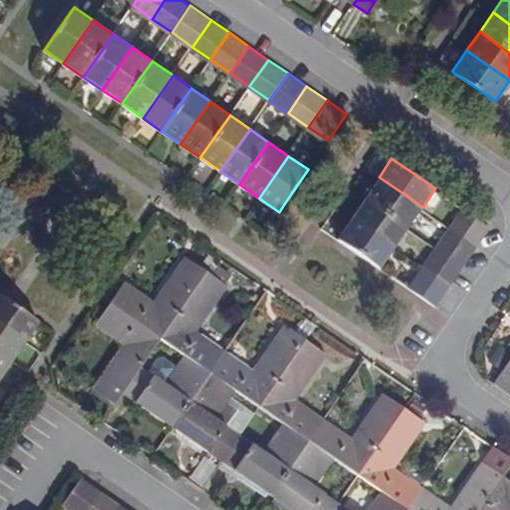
[(379,177),(365,198),(408,227),(423,207),(379,177)]
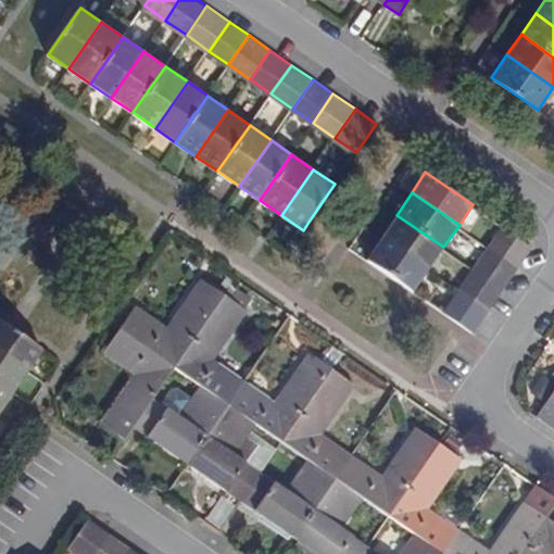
[(397,215),(382,236),(429,268),(443,247),(397,215)]
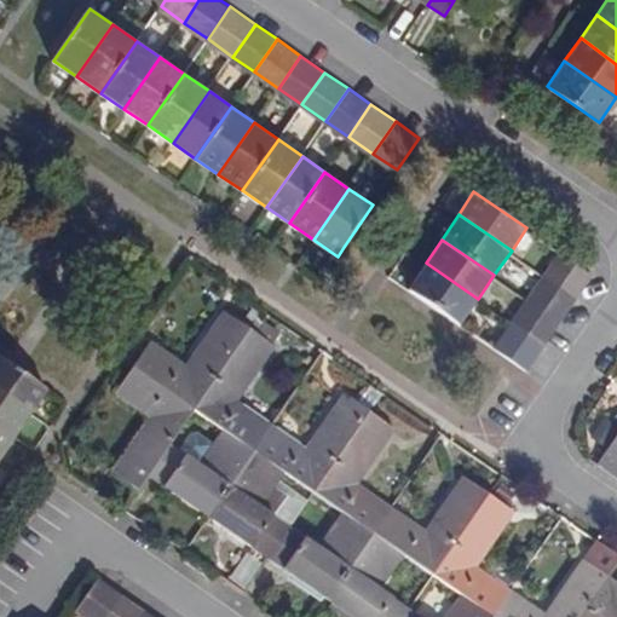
[(543,272),(577,295),(592,274),(558,251),(543,272)]
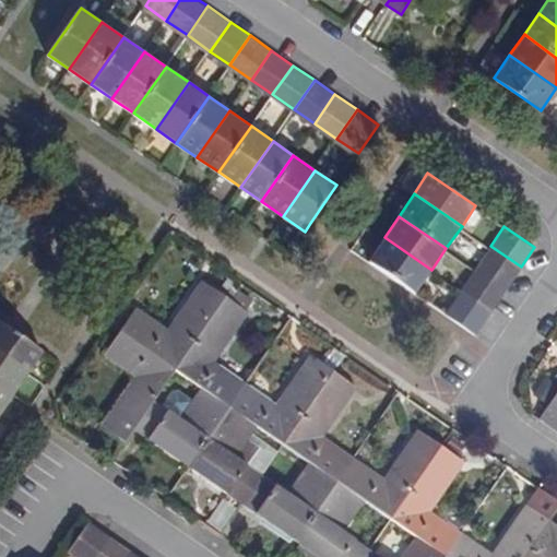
[(384,237),(369,260),(416,292),(431,270),(384,237)]
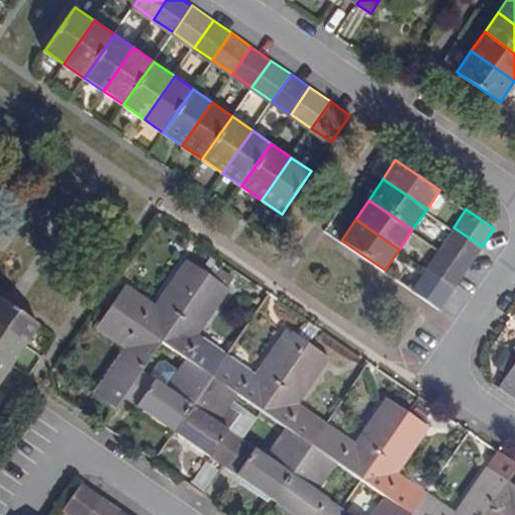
[(439,248),(468,268),(482,246),(453,227),(439,248)]
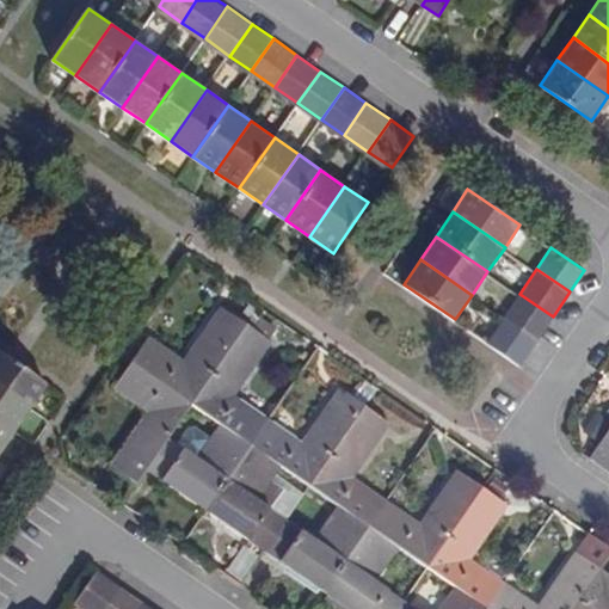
[(504,317),(537,340),(553,317),(520,294),(504,317)]
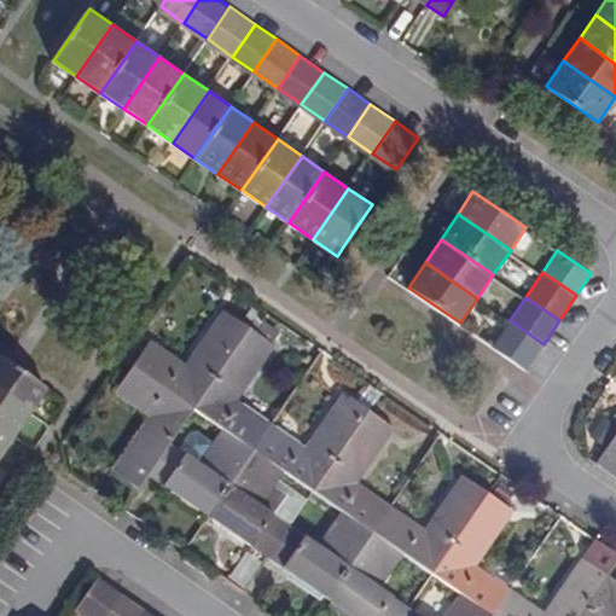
[(151,338),(133,365),(193,407),(249,327),(222,309),(185,362),(151,338)]
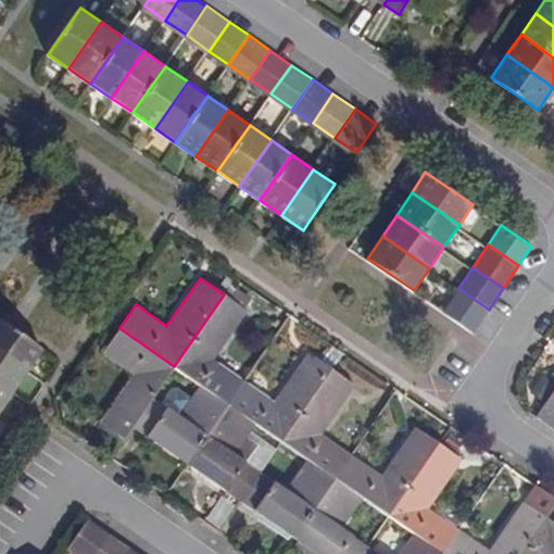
[(443,311),(474,331),(489,310),(458,288),(443,311)]
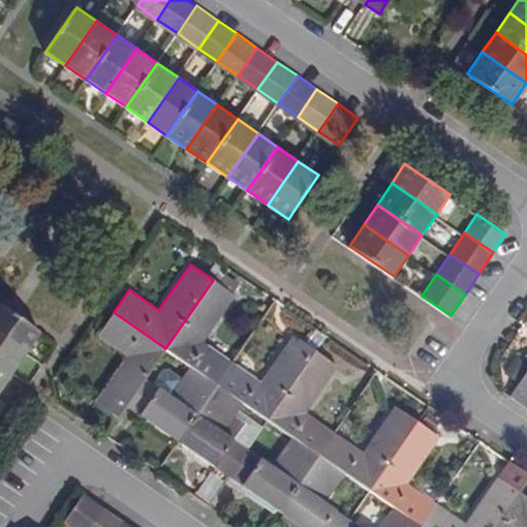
[(235,295),(213,280),(165,348),(190,365),(217,383),(235,360),(204,340),(235,295)]
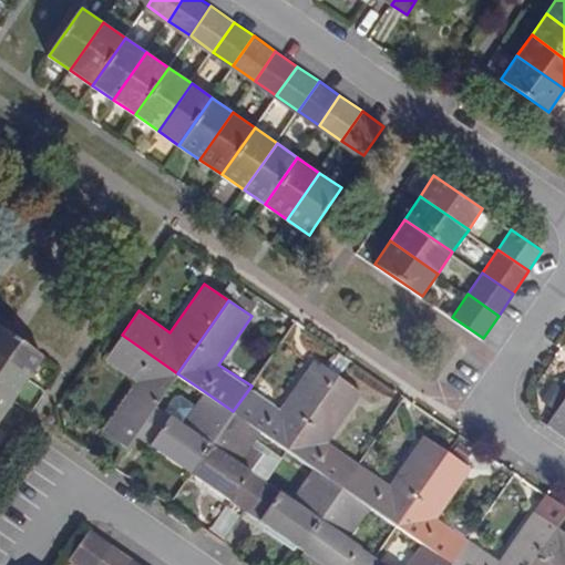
[(0,324),(0,355),(29,376),(43,355),(0,324)]
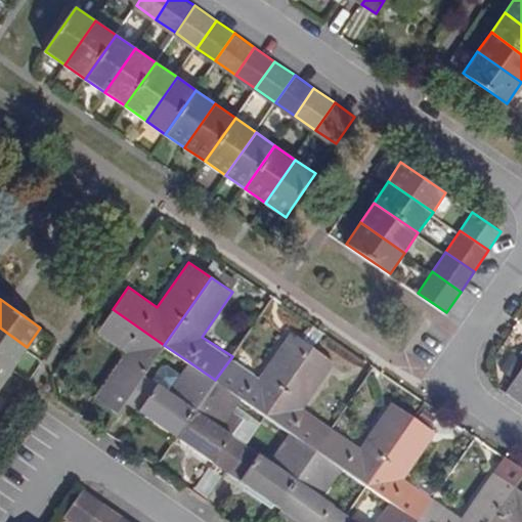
[(93,398),(116,414),(124,401),(143,374),(164,345),(113,309),(97,332),(125,351),(93,398)]
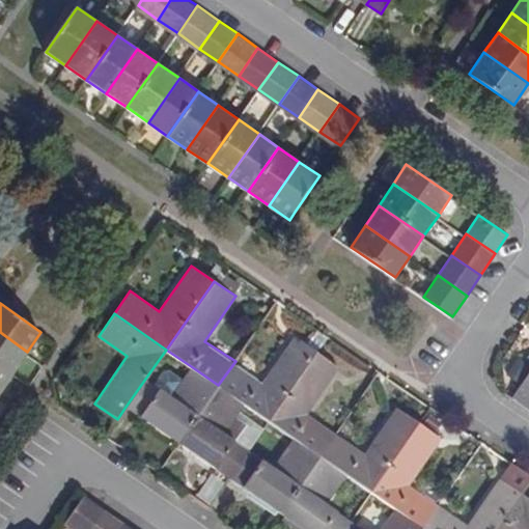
[(0,332),(0,364),(12,373),(27,352),(0,332)]
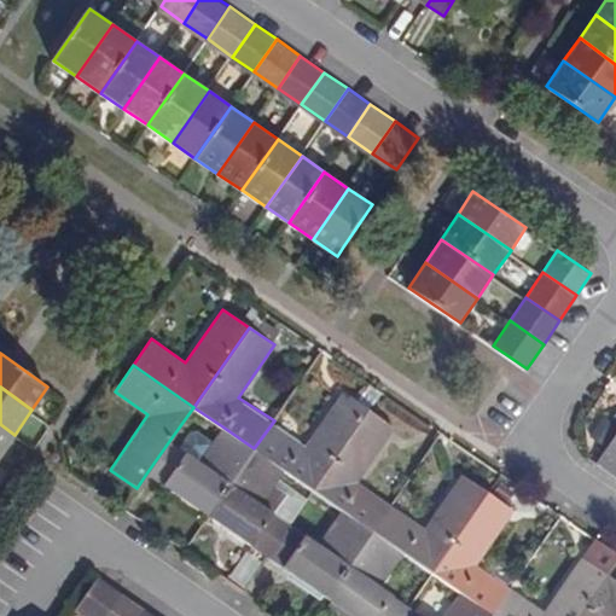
[(304,443),(274,420),(254,448),(285,470),(314,489),(368,410),(342,391),(304,443)]
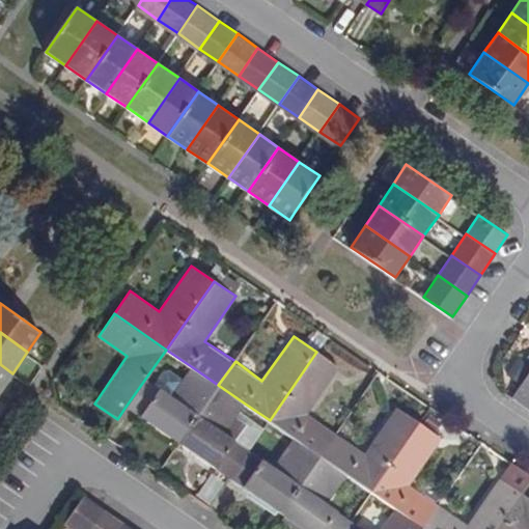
[(339,367),(316,352),(270,420),(294,437),(321,455),(336,433),(308,414),(339,367)]
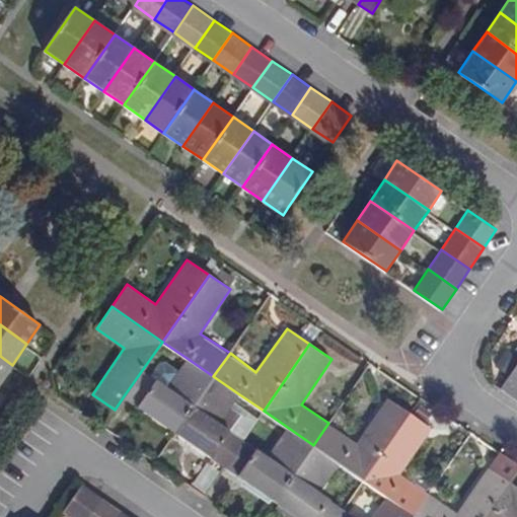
[(0,356),(0,381),(12,365),(0,356)]
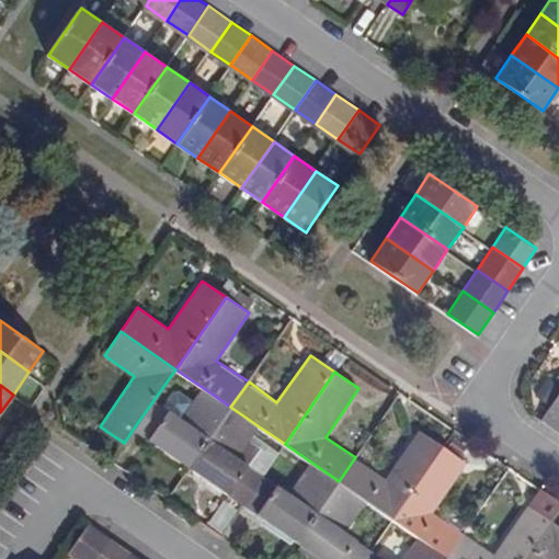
[(181,419),(153,400),(133,430),(189,468),(230,407),(202,387),(181,419)]
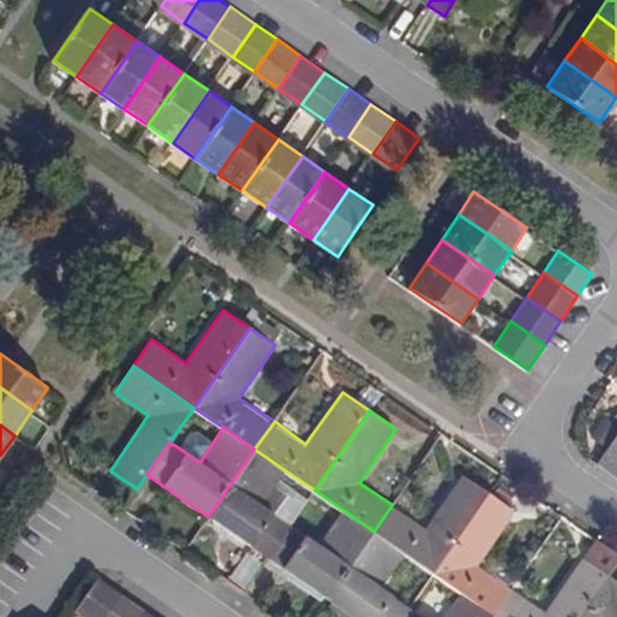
[(616,437),(599,465),(613,476),(616,472),(616,437)]
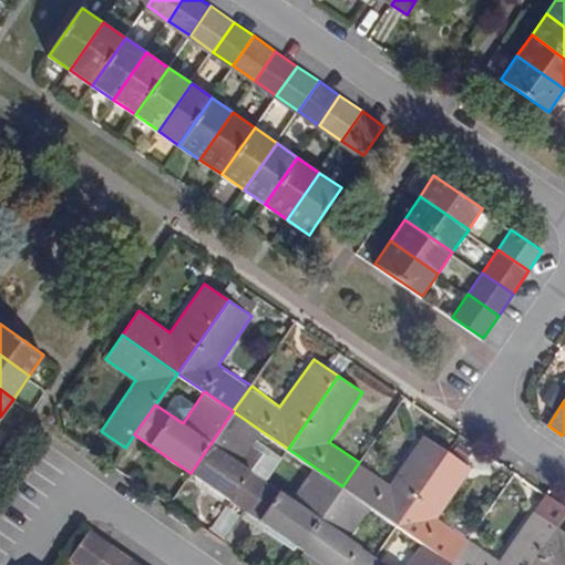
[(240,463),(262,431),(233,411),(191,473),(246,511),(267,480),(240,463)]
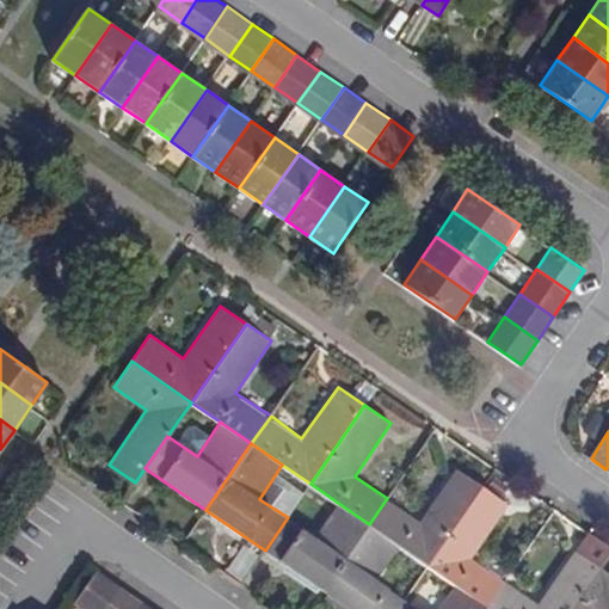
[(420,521),(387,498),(369,524),(399,546),(428,565),(483,486),(457,469),(420,521)]
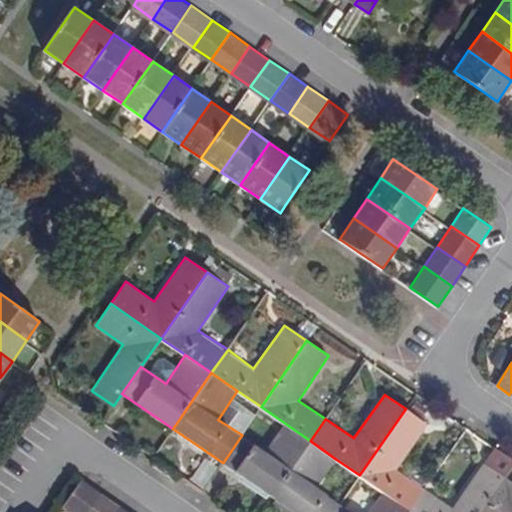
[(428,424),(406,409),(359,475),(384,492),(410,510),(426,488),(398,469),(428,424)]
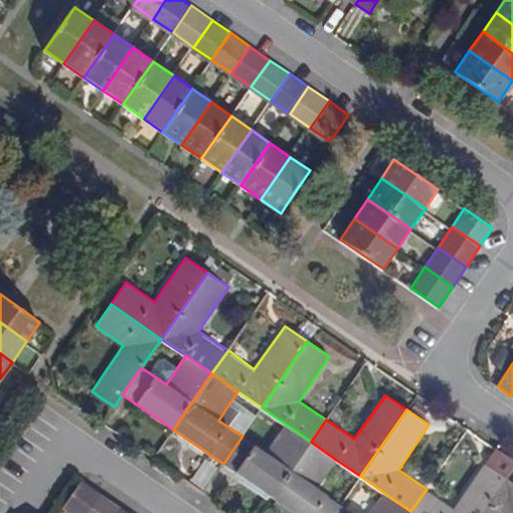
[(223,464),(273,498),(311,442),(285,423),(266,453),(242,436),(223,464)]
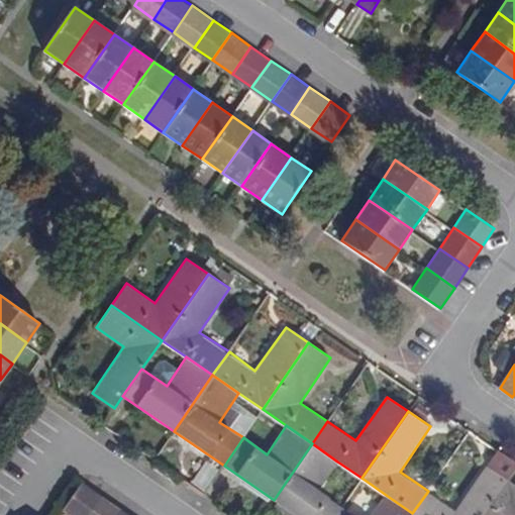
[(318,490),(337,461),(312,443),(274,500),(295,514),(335,514),(342,506),(318,490)]
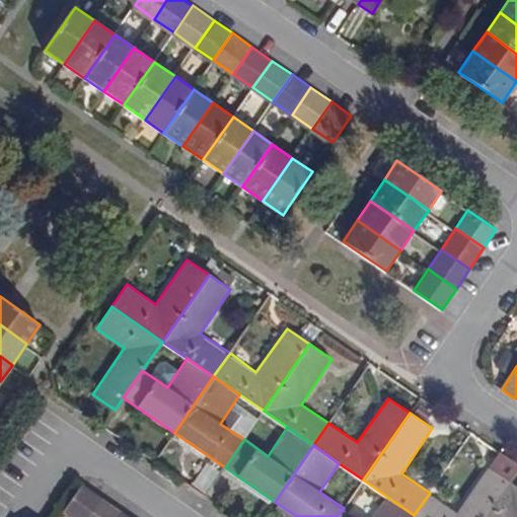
[(456,511),(430,493),(414,515),(417,516),(485,516),(510,482),(488,466),(456,511)]
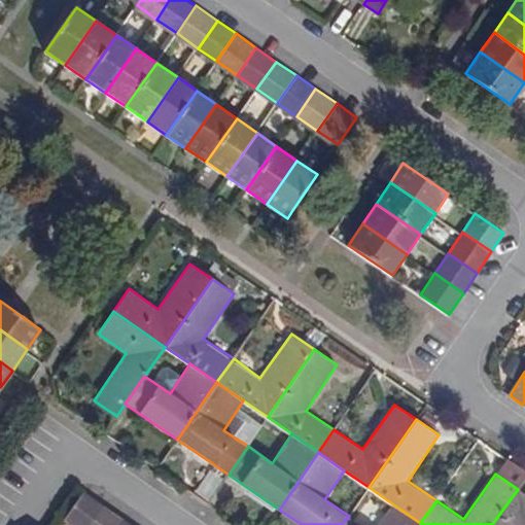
[(524,494),(518,489),(492,524),(524,524),(524,494)]
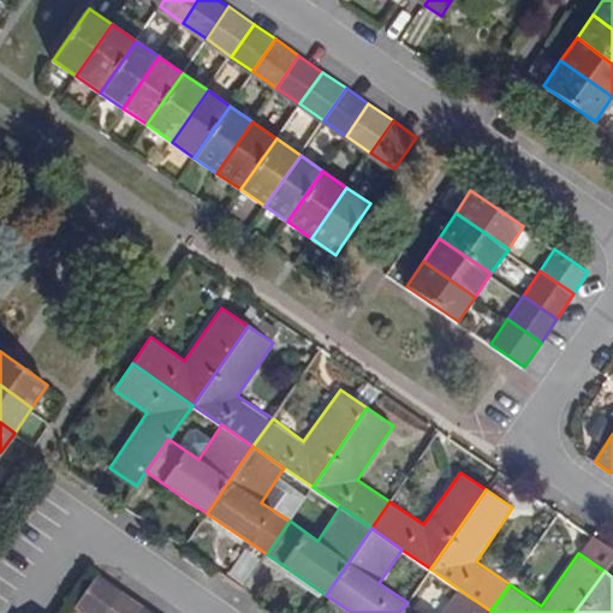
[(75,606),(84,612),(107,612),(123,590),(97,573),(75,606)]
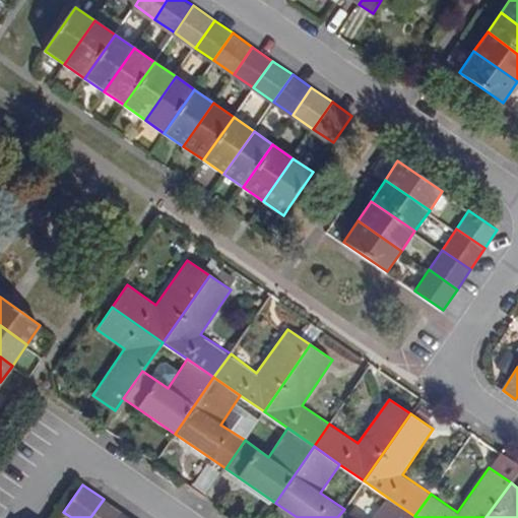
[(373,517),(358,517),(344,509),(337,517),(412,517),(414,516),(388,498),(373,517)]
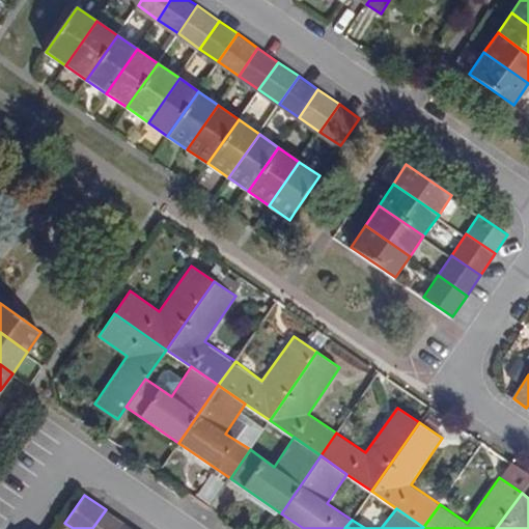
[(92,528),(121,528),(127,524),(106,509),(92,528)]
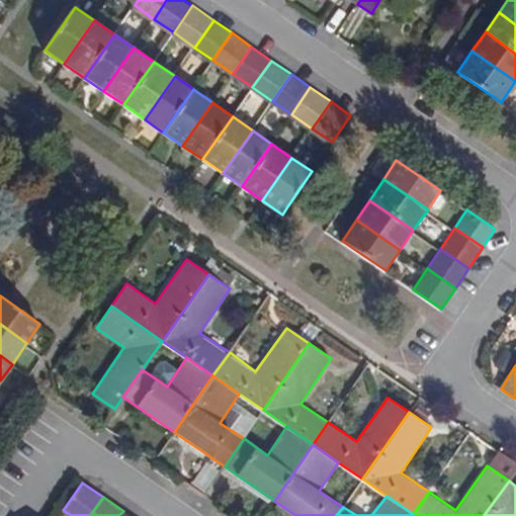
All buildings are outlined.
